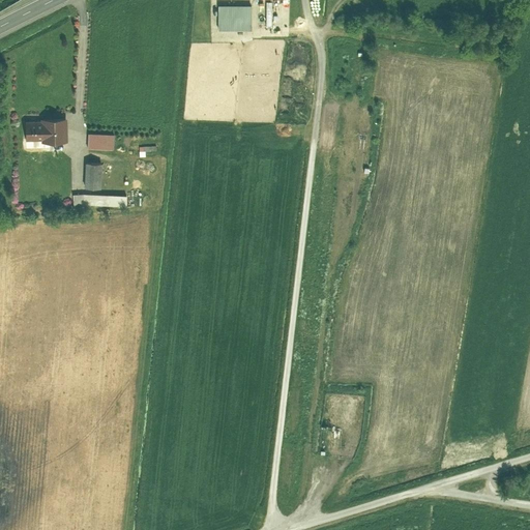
[(218,6),(218,31),(252,32),(252,6),(218,6)]
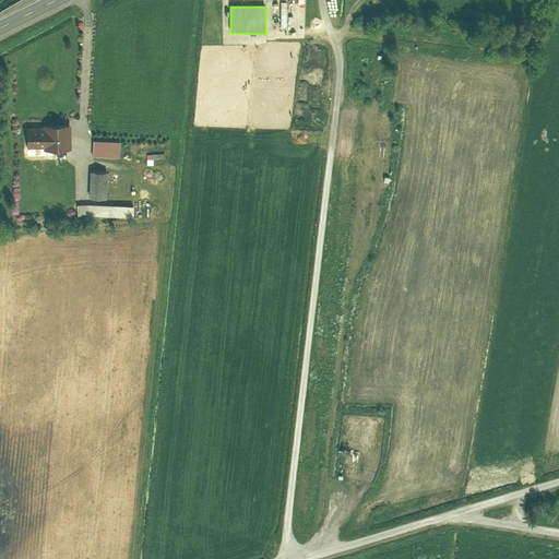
[(352,129),(354,117),(347,116),(345,128),(352,129)]
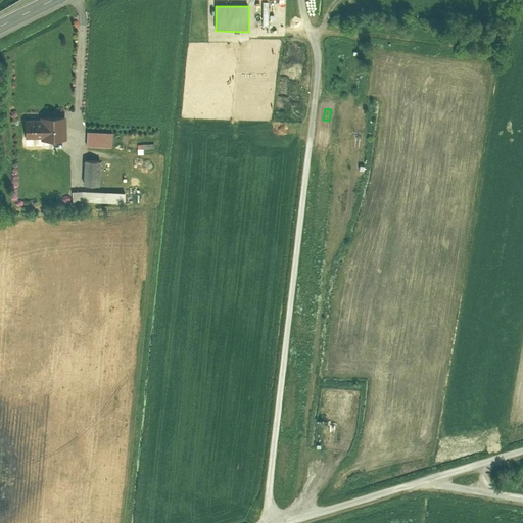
[(26,139),(42,139),(42,142),(66,142),(66,117),(41,117),(41,121),(26,121),(26,139)]
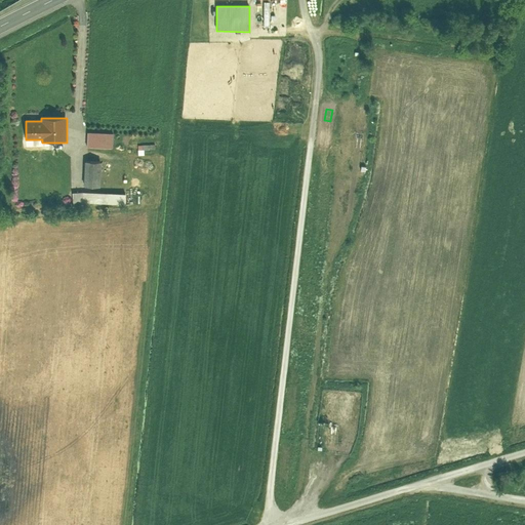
[(89,126),(88,148),(112,149),(113,128),(89,126)]
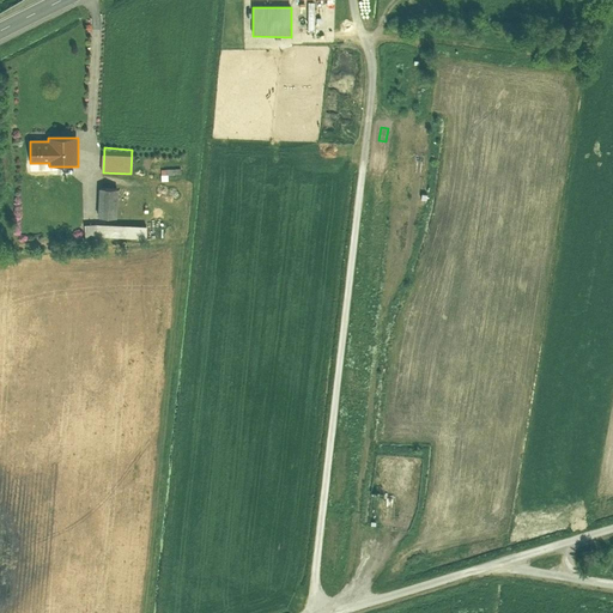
[(93,186),(92,216),(113,216),(114,187),(93,186)]
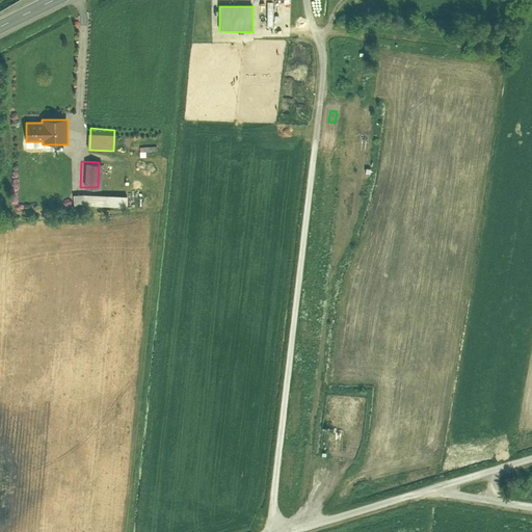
[(124,193),(71,193),(71,205),(124,205),(124,193)]
